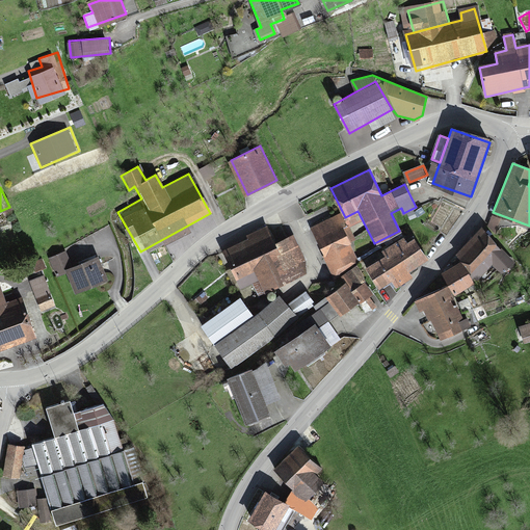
[(337,215),(312,227),(332,270),(356,259),(337,215)]
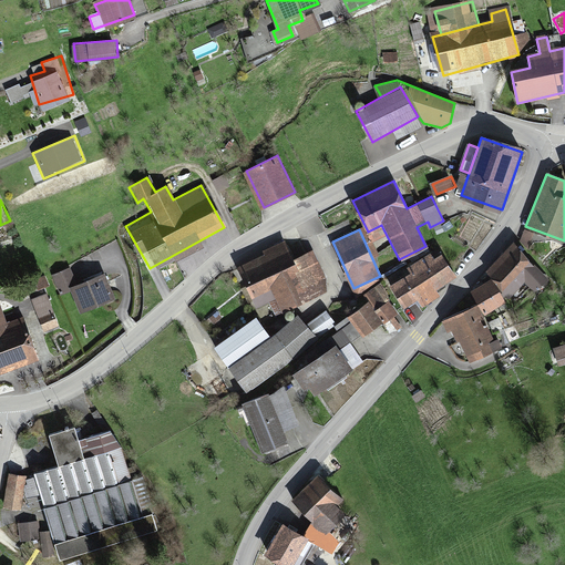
[(265,257),(237,268),(252,305),(274,296),(279,308),(327,289),(310,250),(289,259),(283,244),(263,253),(265,257)]
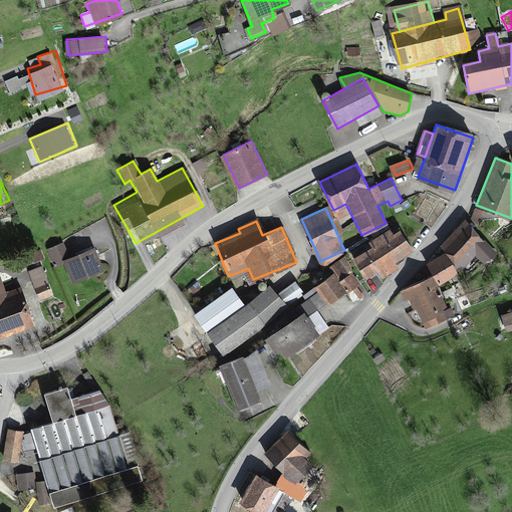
[(467,222),(442,247),(461,266),(473,254),(483,263),(496,250),(467,222)]
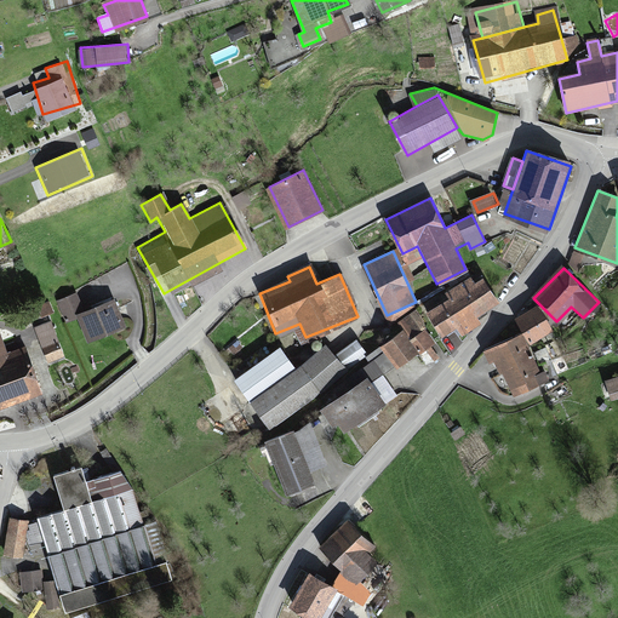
[(451,298),(427,310),(441,338),(499,309),(485,281),(474,286),(470,278),(447,290),(451,298)]
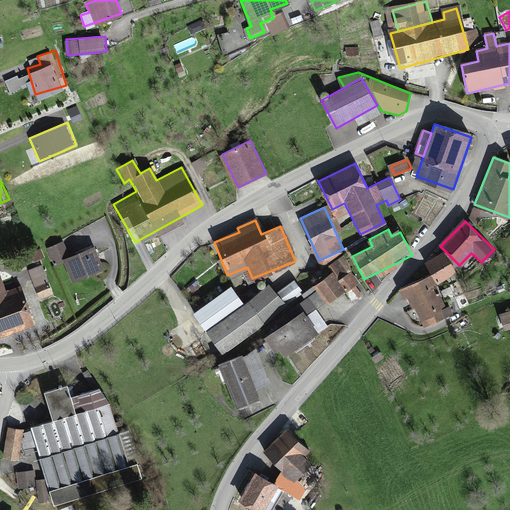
[(64,242),(47,250),(53,263),(70,255),(64,242)]
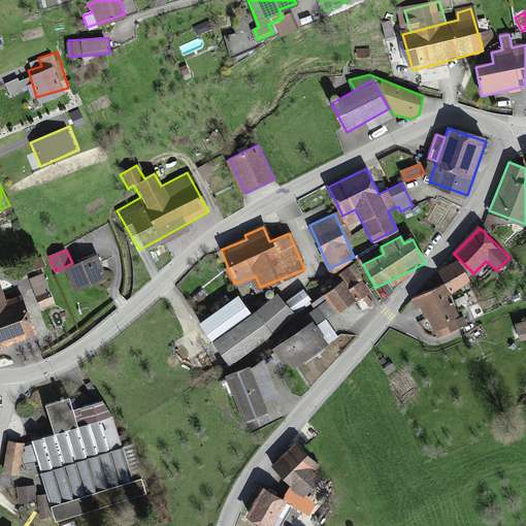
[(96,255),(66,268),(76,291),(106,278),(96,255)]
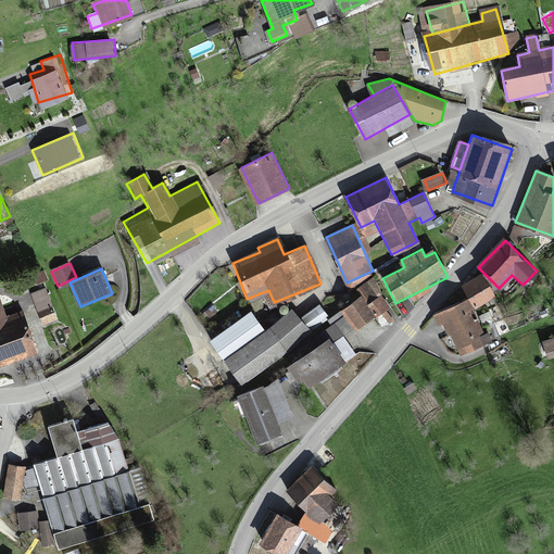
[(482,277),(465,286),(474,306),(492,299),(482,277)]
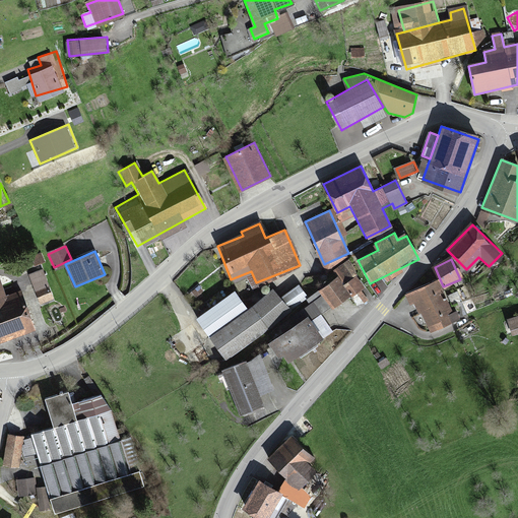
[(339,277),(320,290),(333,309),(366,286),(348,261),(334,270),(339,277)]
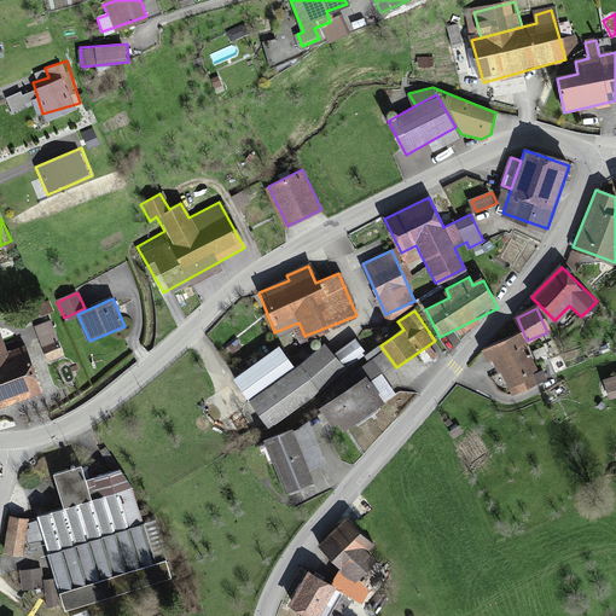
[(54,325),(40,329),(50,361),(64,358),(54,325)]
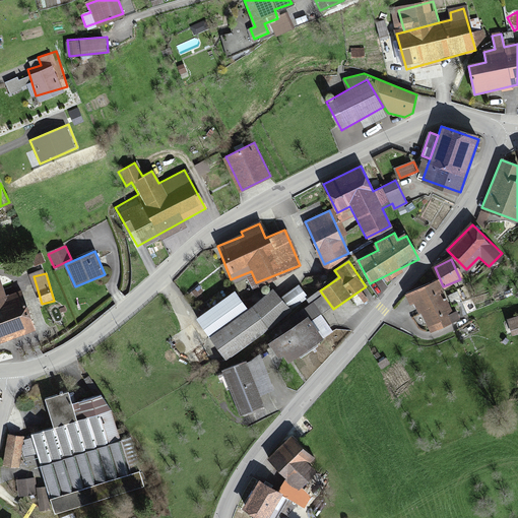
[(437,280),(411,293),(432,332),(456,320),(437,280)]
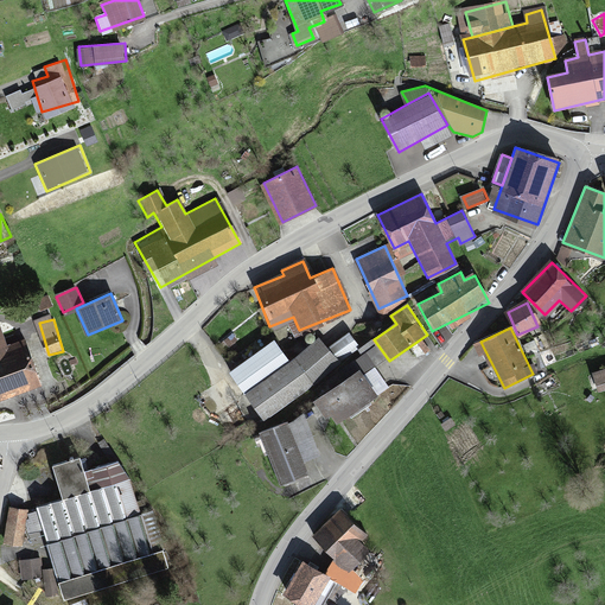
[(0,401),(44,387),(27,341),(8,348),(2,329),(0,329),(0,401)]
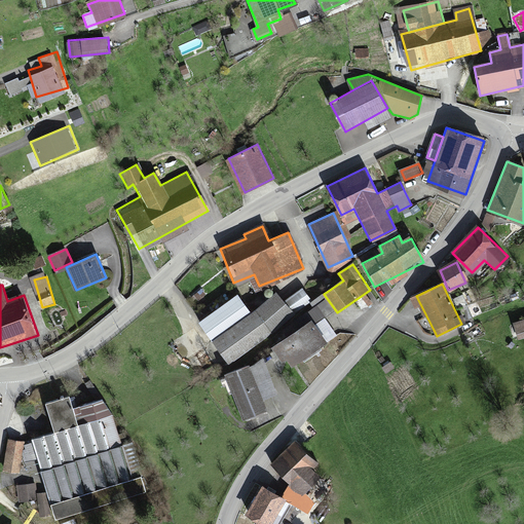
[(235,295),(197,322),(226,362),(309,303),(301,291),(282,304),(276,298),(250,316),(235,295)]
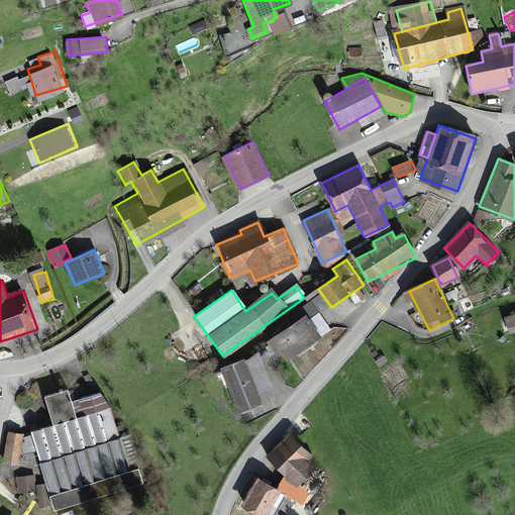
[(514,314),(503,319),(510,335),(514,332),(514,314)]
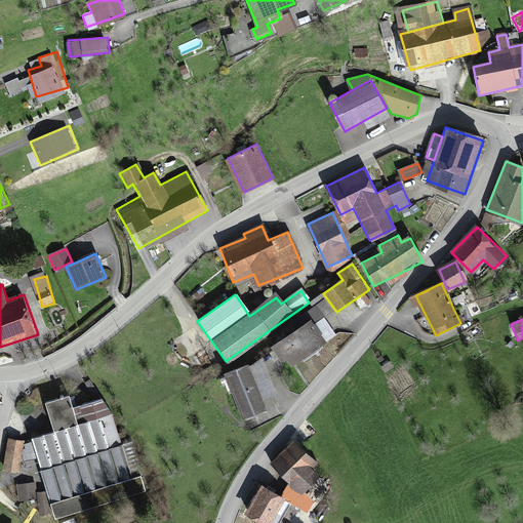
[(310,320),(272,346),(281,360),(286,357),(291,365),(325,343),(310,320)]
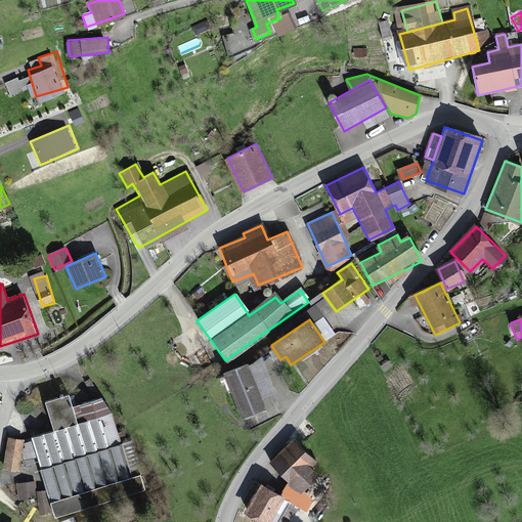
[(259,358),(223,374),(243,418),(265,407),(262,399),(274,394),(259,358)]
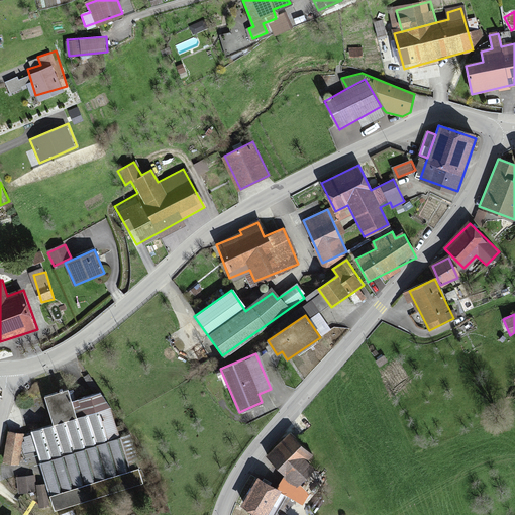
[(52,424),(29,431),(52,506),(142,479),(129,434),(118,438),(109,407),(98,392),(72,400),(68,389),(43,396),(52,424)]
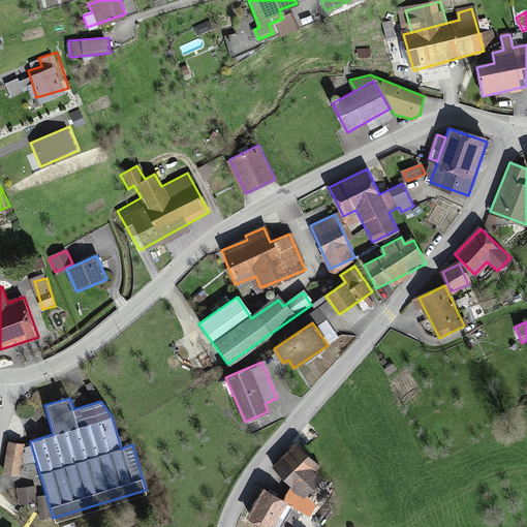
[(25,445),(9,443),(4,473),(20,476),(25,445)]
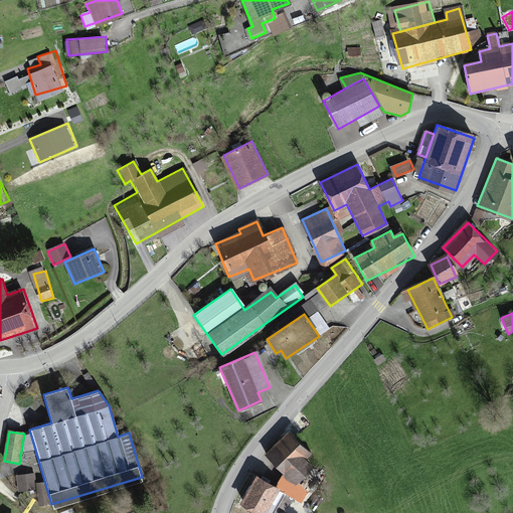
[(289,432),(265,454),(293,483),(311,467),(300,455),(305,450),(289,432)]
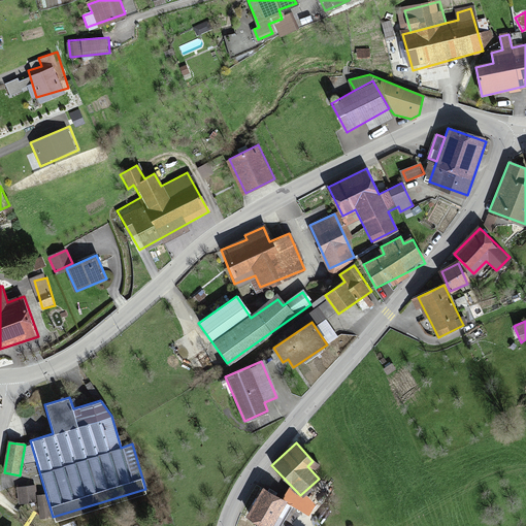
[(37,485),(19,485),(19,501),(37,500),(38,517),(48,516),(43,493),(37,493),(37,485)]
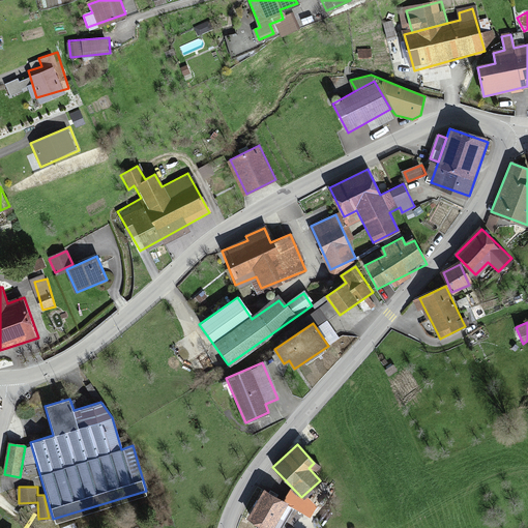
[(263,491),(248,519),(266,527),(283,527),(294,507),(263,491)]
